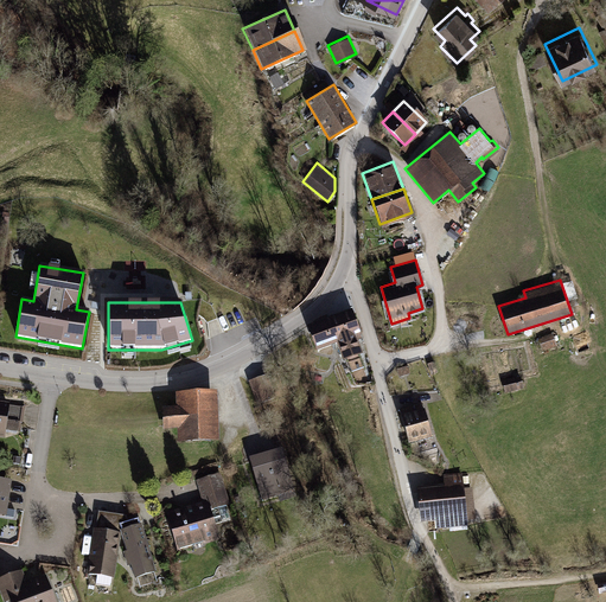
[(351,307),(306,324),(316,350),(336,341),(343,359),(362,351),(357,338),(361,335),(359,333),(361,332),(351,307)]
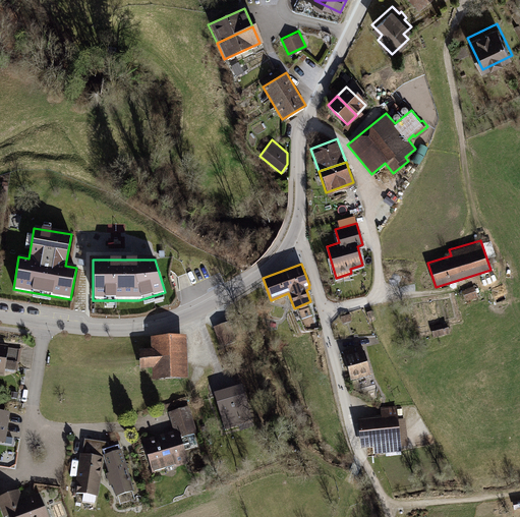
[(474,284),(461,288),(464,299),(477,295),(474,284)]
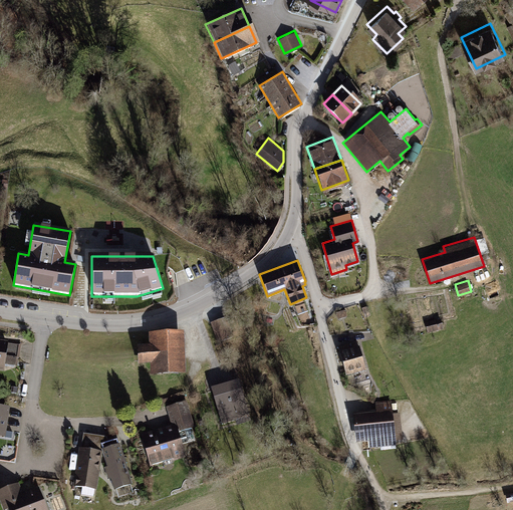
[(344,307),(335,310),(337,317),(346,313),(344,307)]
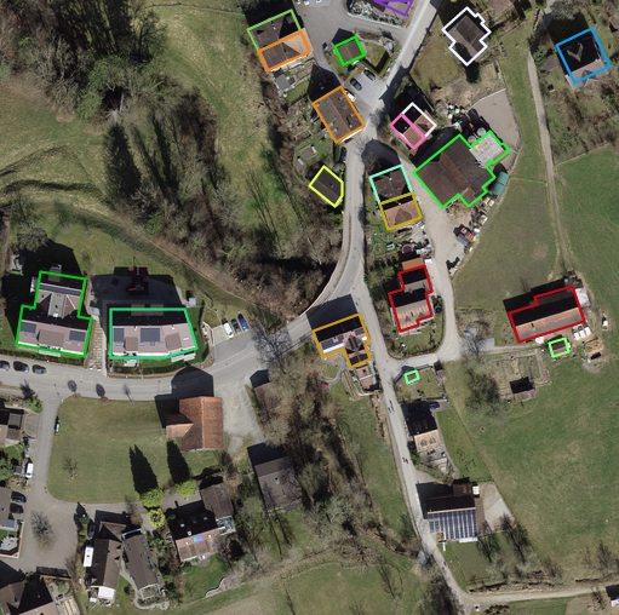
[(273,379),(253,386),(262,411),(281,403),(273,379)]
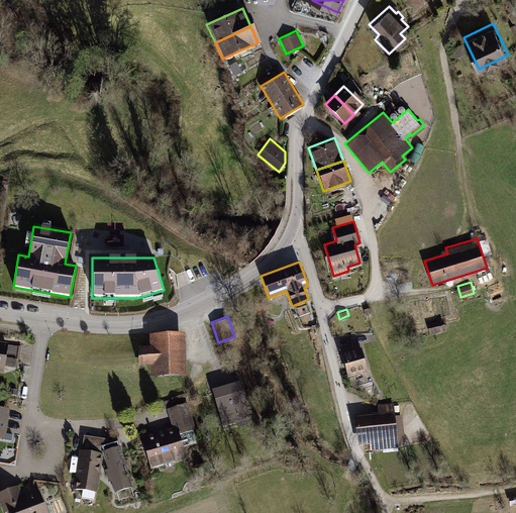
[(443,317),(427,321),(429,332),(445,328),(443,317)]
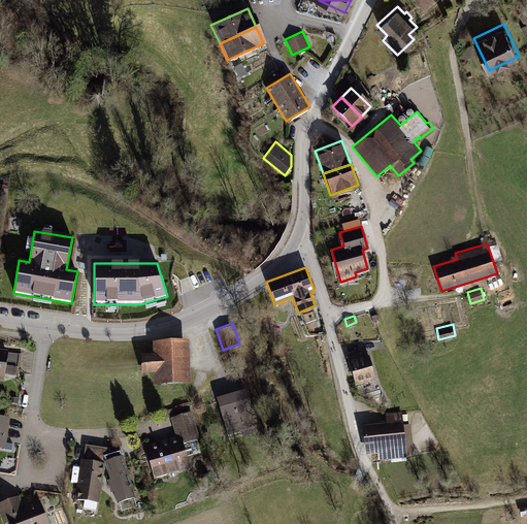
[(187,338),(152,340),(152,352),(139,353),(140,372),(153,371),(154,384),(190,382),(187,338)]
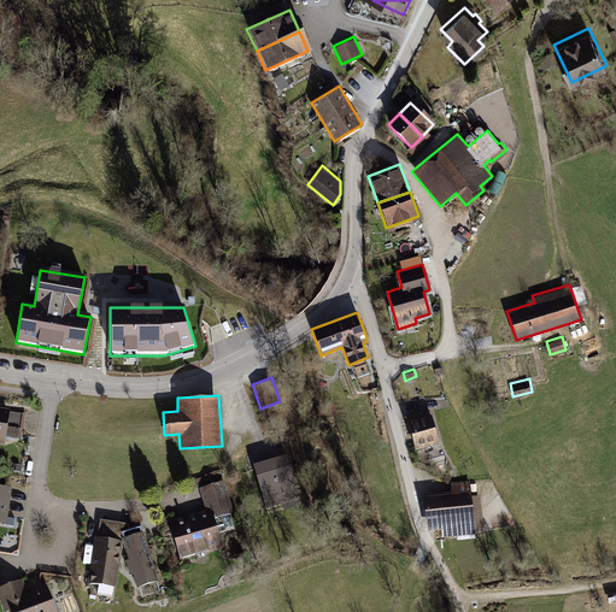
[(429,406),(405,412),(415,449),(439,442),(429,406)]
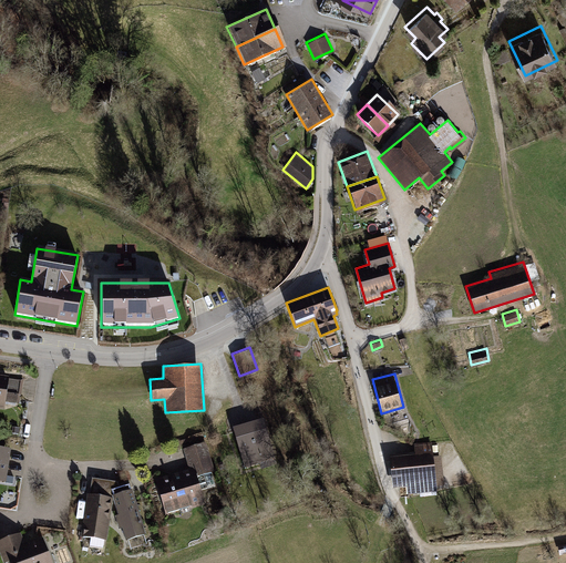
[(275,456),(263,417),(232,426),(244,466),(275,456)]
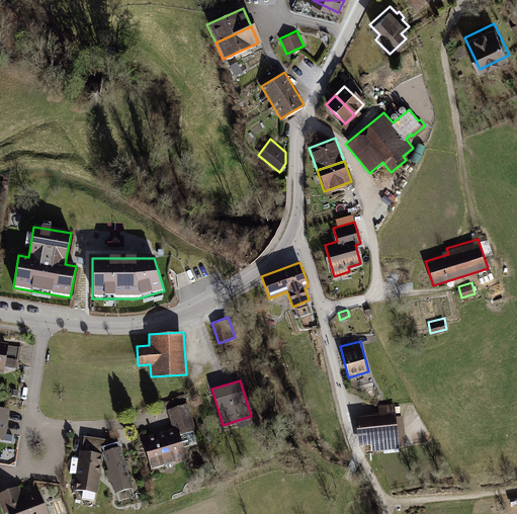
[(172,425),(142,434),(152,468),(187,458),(180,434),(196,429),(188,401),(167,407),(172,425)]
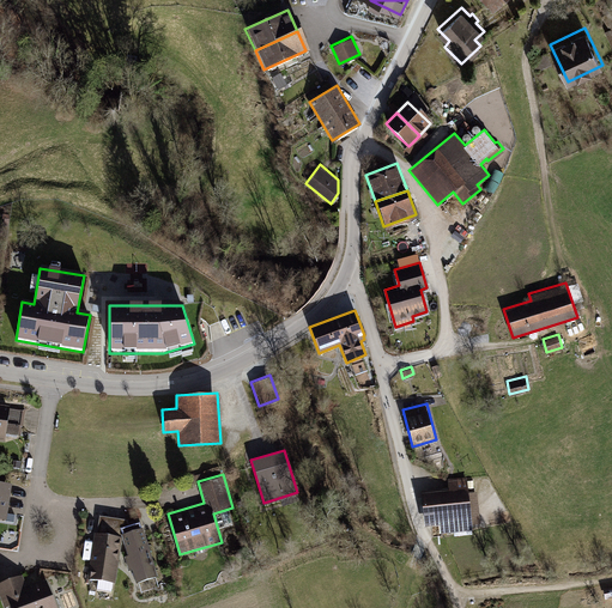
[(448,487),(420,490),(422,500),(424,526),(438,524),(438,532),(472,528),(472,522),(479,521),(477,490),(468,491),(466,474),(447,476),(448,487)]
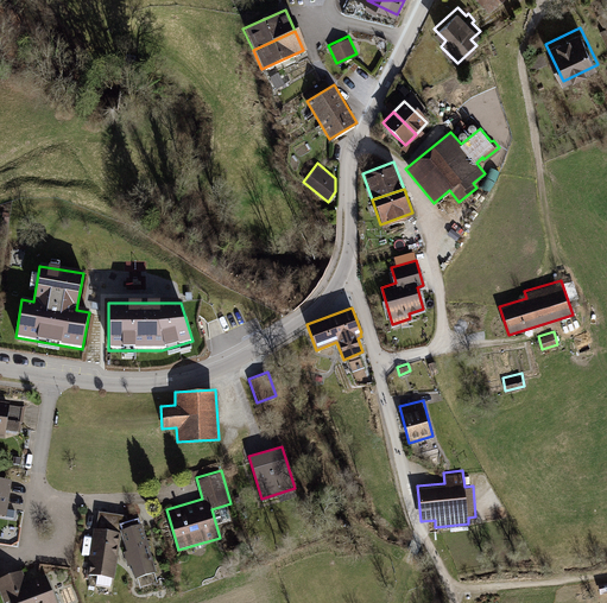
[(0,506),(6,507),(10,483),(0,482),(0,506)]
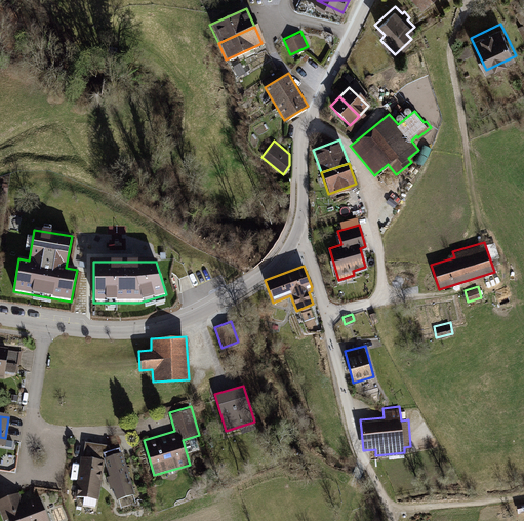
[(109,445),(85,441),(83,455),(103,458),(104,452),(109,451),(109,445)]
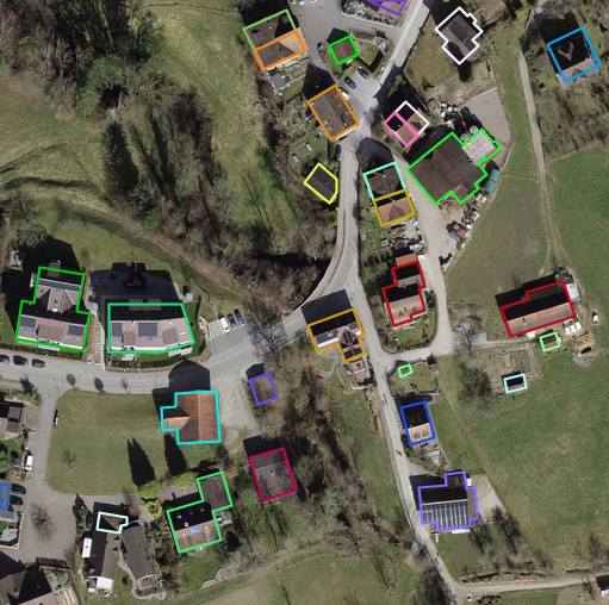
[(126,524),(120,525),(136,579),(157,573),(142,519),(126,524)]
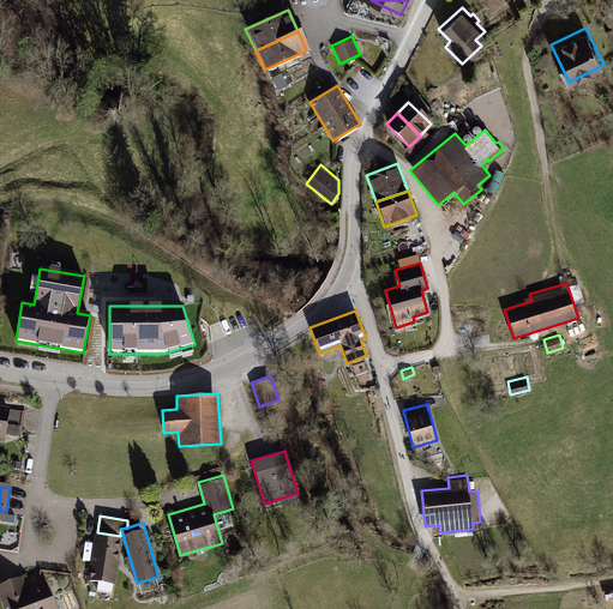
[(97,532),(95,532),(89,577),(114,580),(120,536),(97,532)]
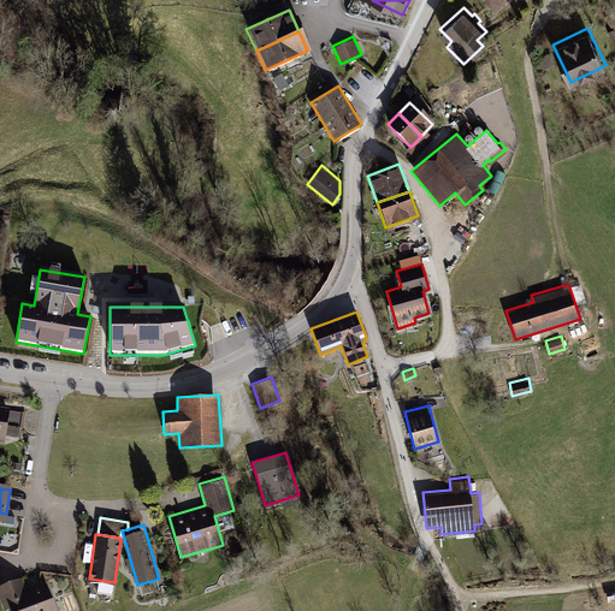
[(15,576),(0,581),(0,601),(3,609),(9,607),(9,610),(55,610),(46,581),(21,591),(15,576)]
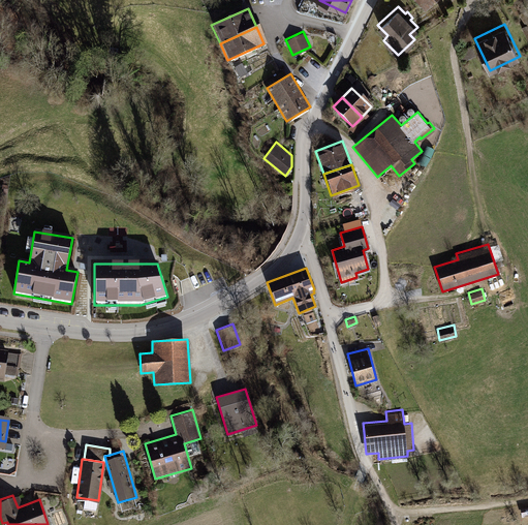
[(84,502),(83,514),(95,515),(96,503),(84,502)]
